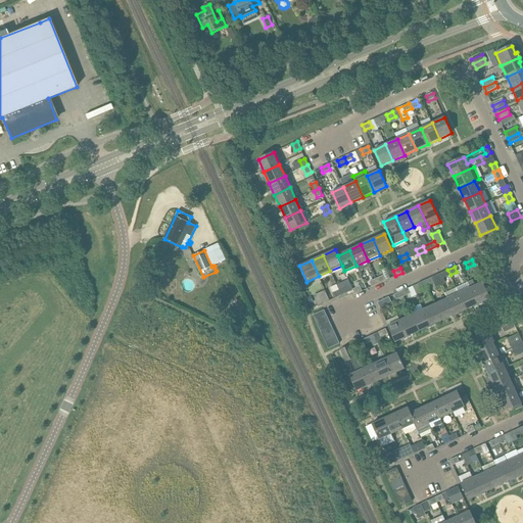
[(443,278),(450,275),(447,270),(441,273),(443,278)]
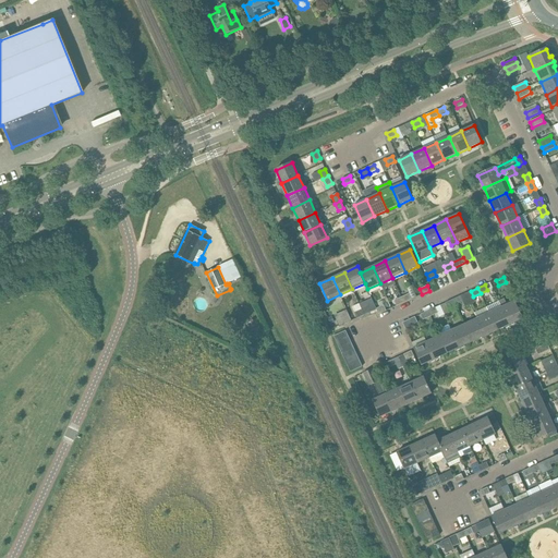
[(404,303),(412,300),(409,294),(402,298),(404,303)]
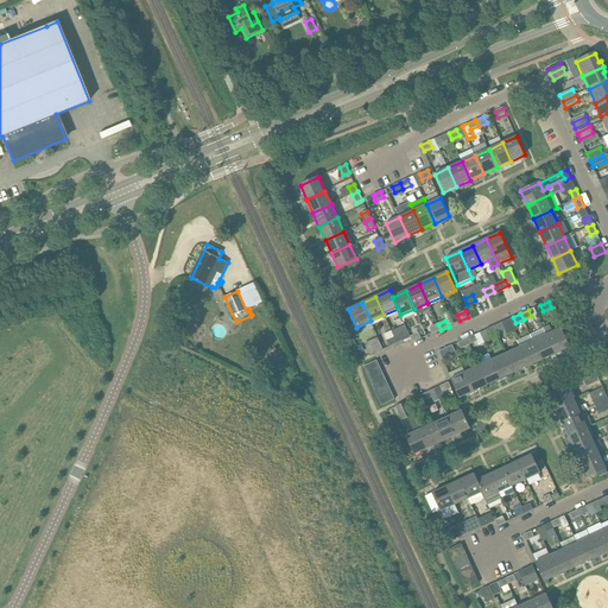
[(494,327),(496,333),(505,329),(501,323),(494,327)]
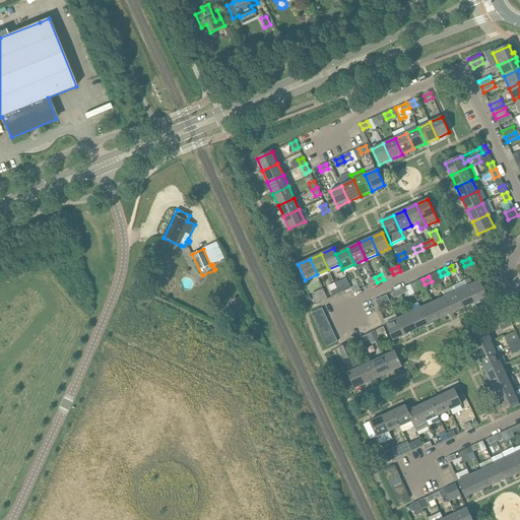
[(370,285),(377,282),(375,277),(368,280),(370,285)]
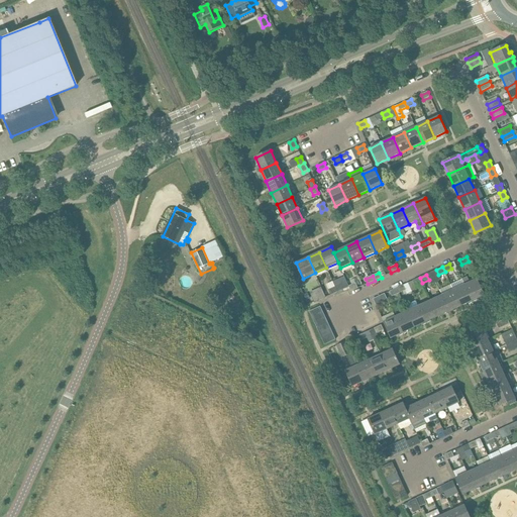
[(462,279),(464,285),(473,302),(478,300),(477,299),(485,295),(477,279),(470,283),(468,277),(462,279)]
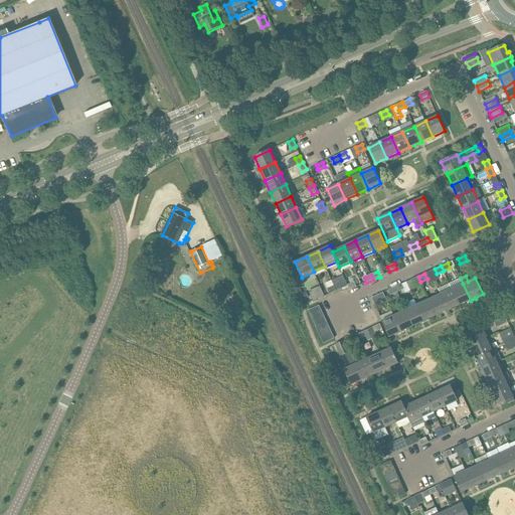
[(413,285),(420,282),(418,277),(411,280),(413,285)]
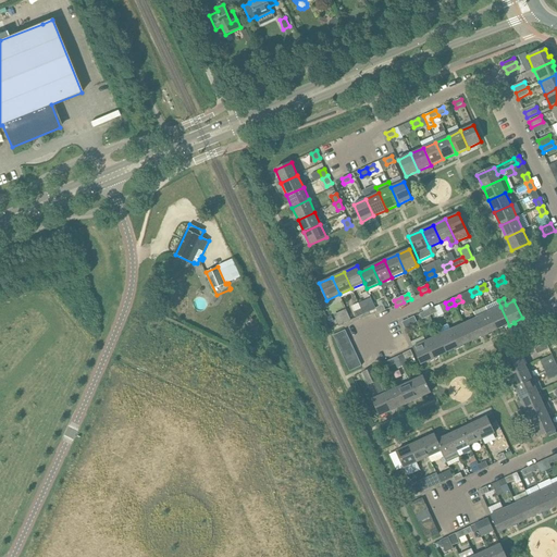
[(379,313),(386,310),(383,305),(375,308),(379,313)]
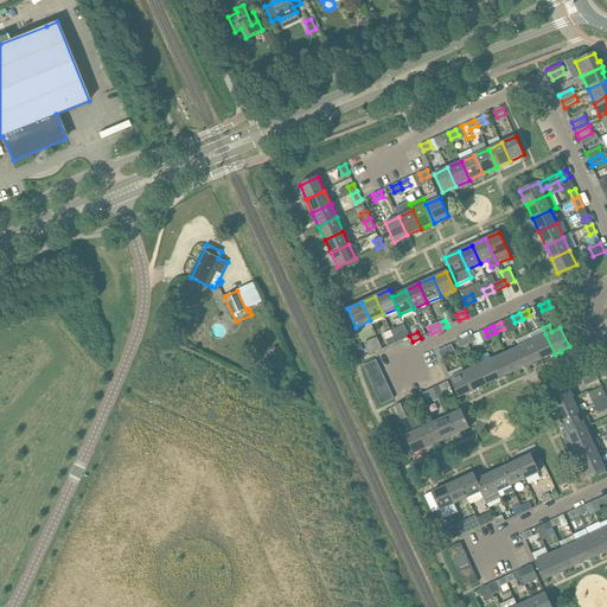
[(396,343),(404,339),(402,333),(394,337),(396,343)]
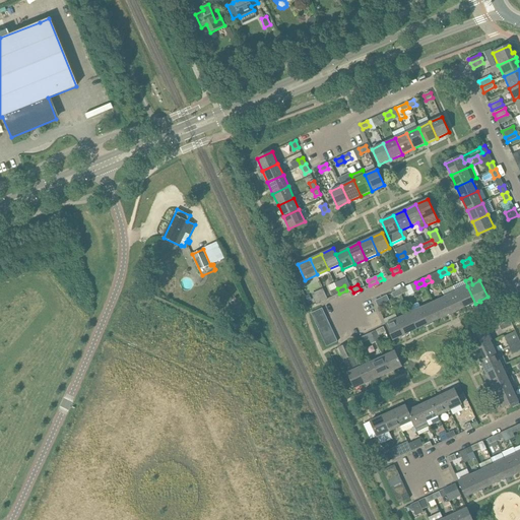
[(399,289),(401,295),(408,291),(405,286),(399,289)]
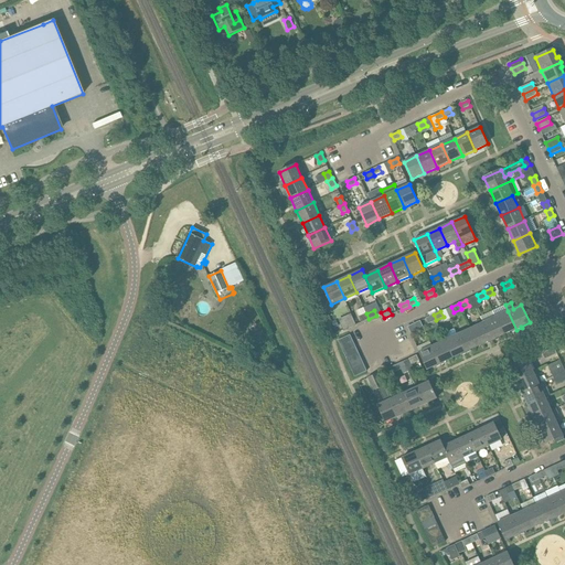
[(503,334),(496,317),(493,311),(480,317),(483,322),(491,341),(497,340),(496,338),(503,334)]
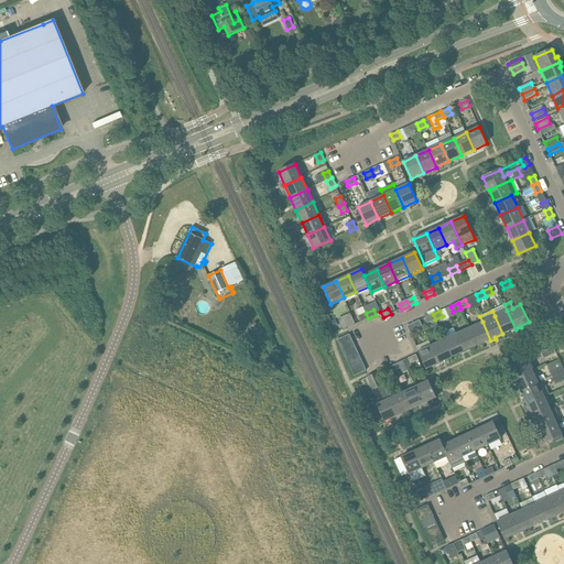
[(511,332),(516,329),(507,311),(495,316),(502,334),(510,331),(511,332)]
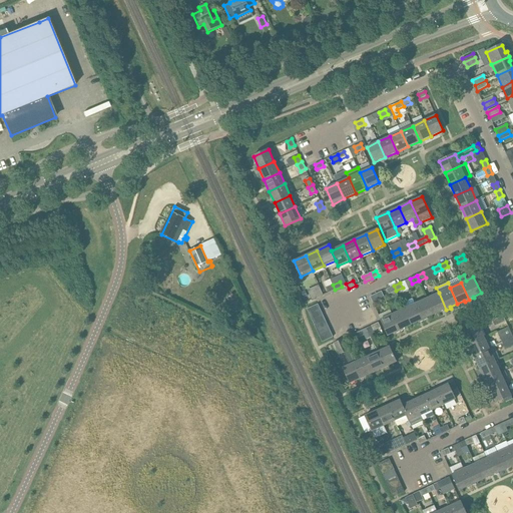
[(329,293),(335,290),(333,285),(326,288),(329,293)]
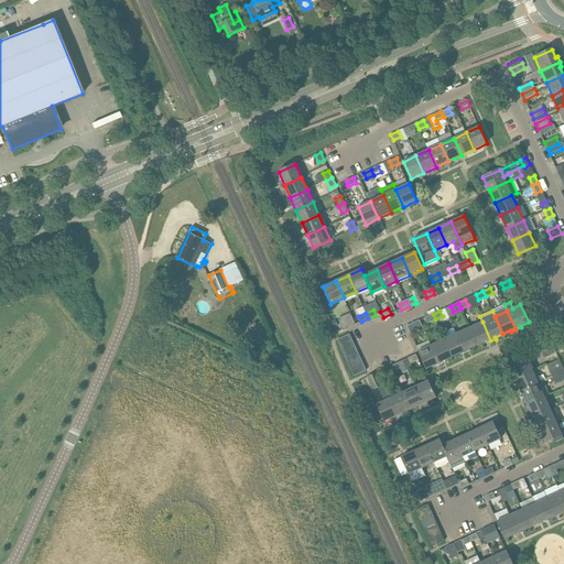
[(427,323),(435,320),(433,314),(425,317),(427,323)]
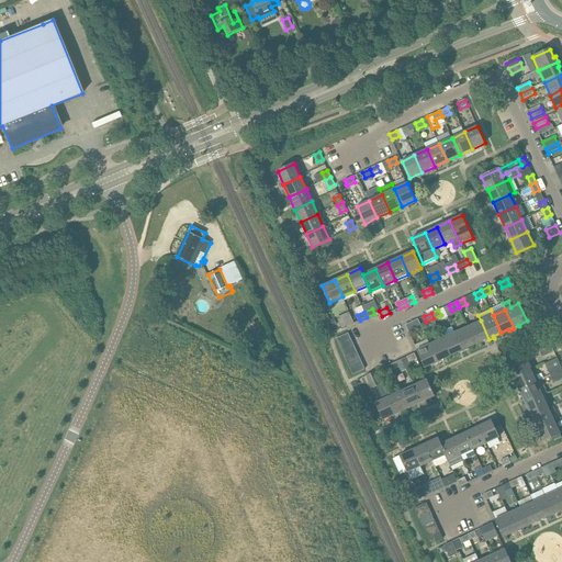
[(341,329),(349,326),(347,321),(339,324),(341,329)]
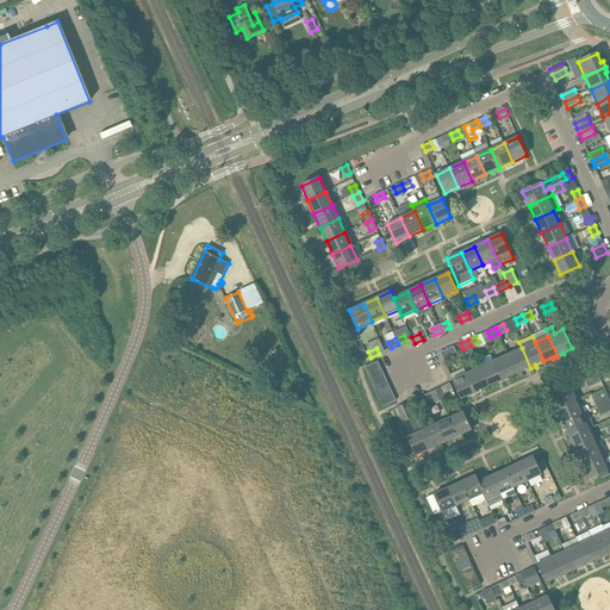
[(526,371),(530,368),(522,348),(508,355),(516,373),(526,369),(526,371)]
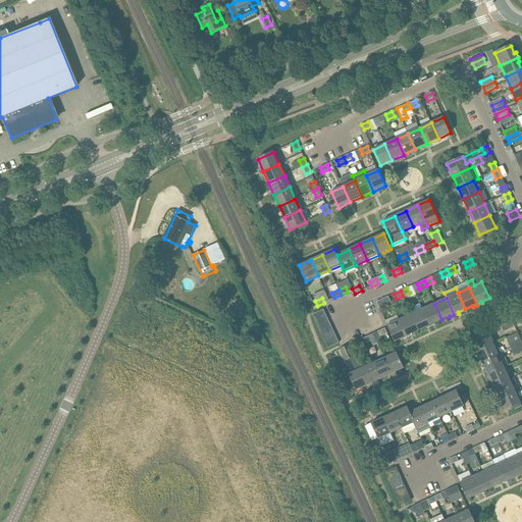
[(377,302),(379,307),(386,304),(383,299),(377,302)]
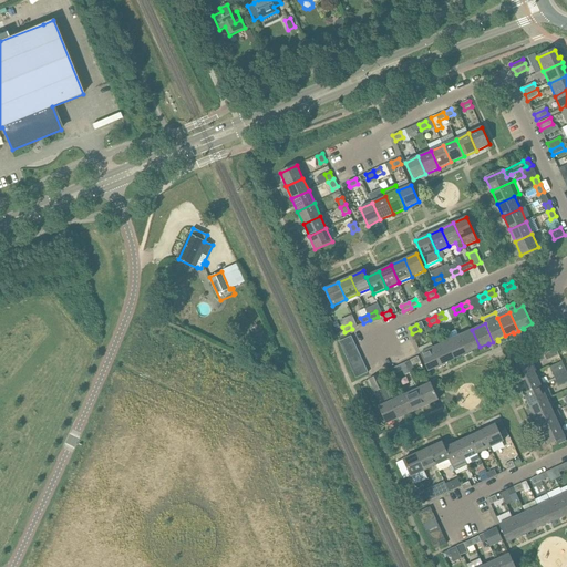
[(472,351),(480,347),(472,330),(460,336),(468,354),(473,352),(472,351)]
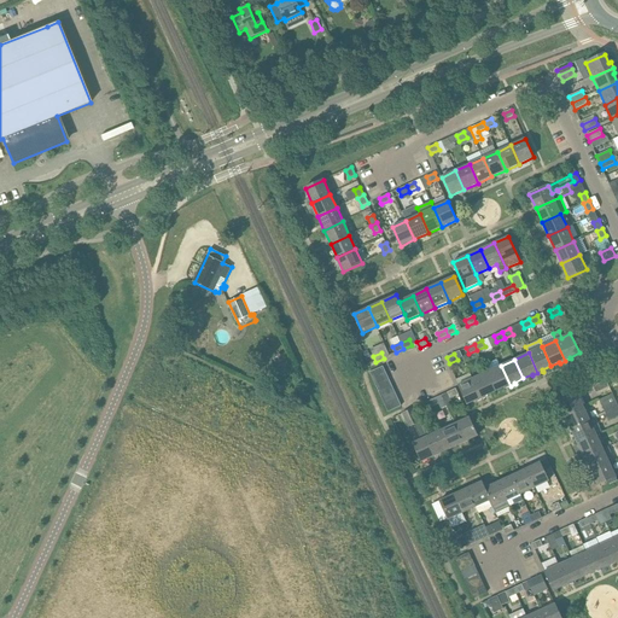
[(373,379),(386,373),(383,366),(371,372),(373,379)]
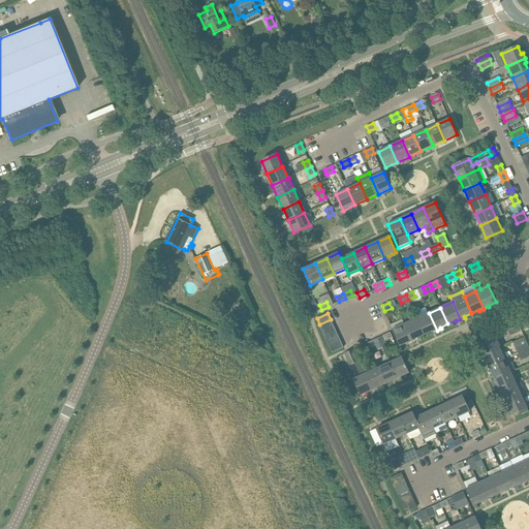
[(432,333),(437,331),(429,313),(416,318),(425,335),(432,332),(432,333)]
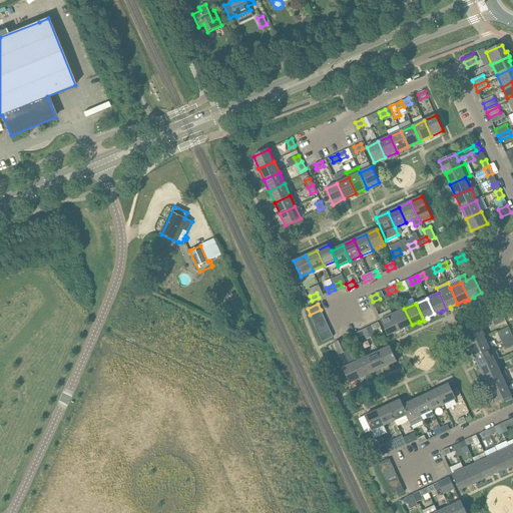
[(404,328),(412,325),(404,309),(393,315),(401,332),(405,330),(404,328)]
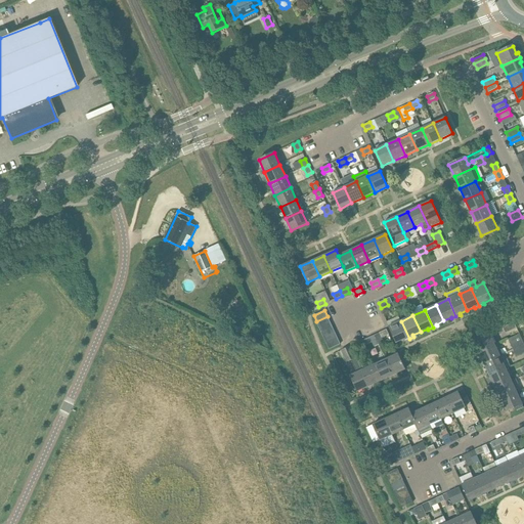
[(511,315),(499,321),(503,328),(514,322),(511,315)]
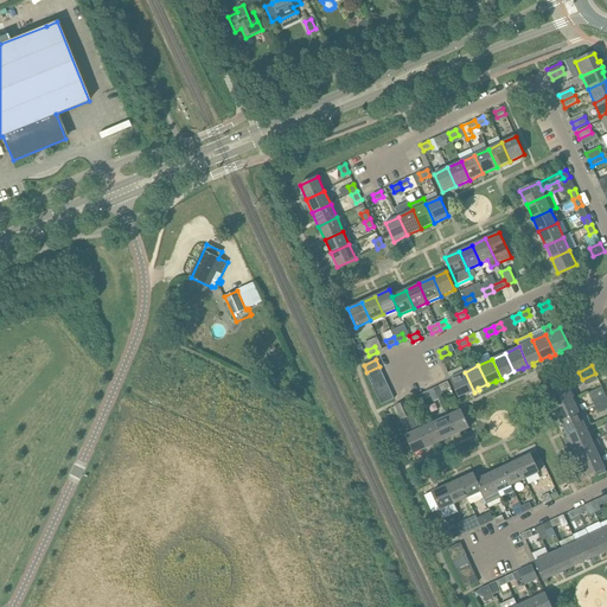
[(370,378),(382,372),(379,366),(366,372),(370,378)]
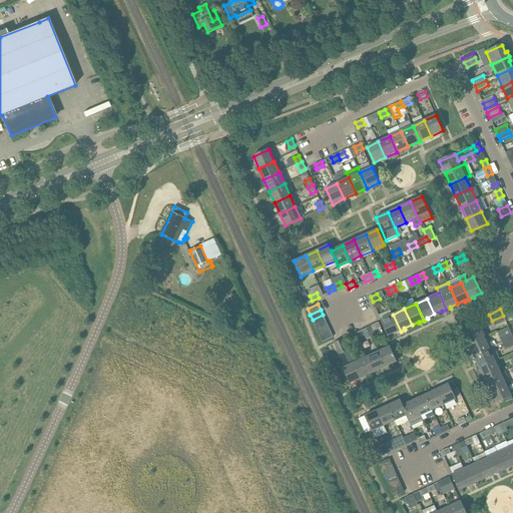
[(315,326),(326,321),(323,315),(313,320),(315,326)]
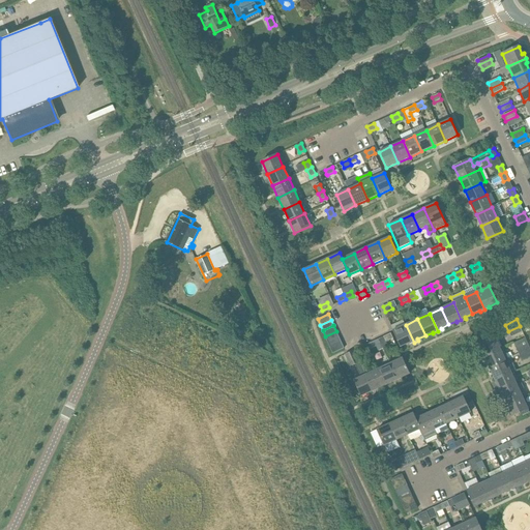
[(409,345),(414,343),(406,325),(393,330),(401,347),(409,343),(409,345)]
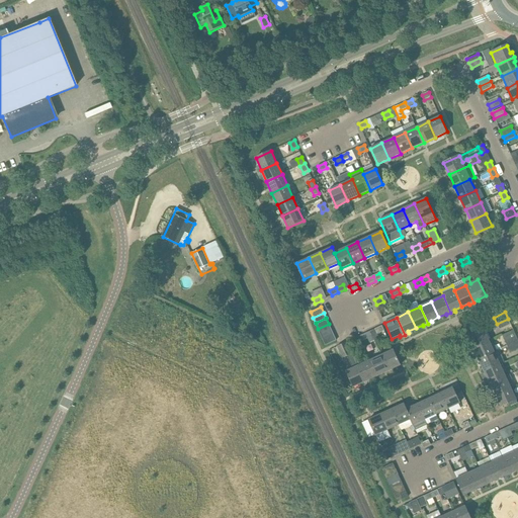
[(508,319),(497,324),(500,330),(511,325),(508,319)]
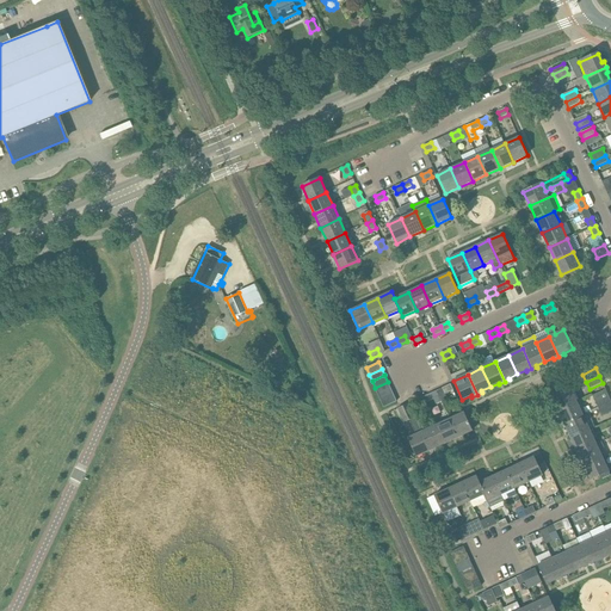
[(378,394),(390,388),(388,382),(375,388),(378,394)]
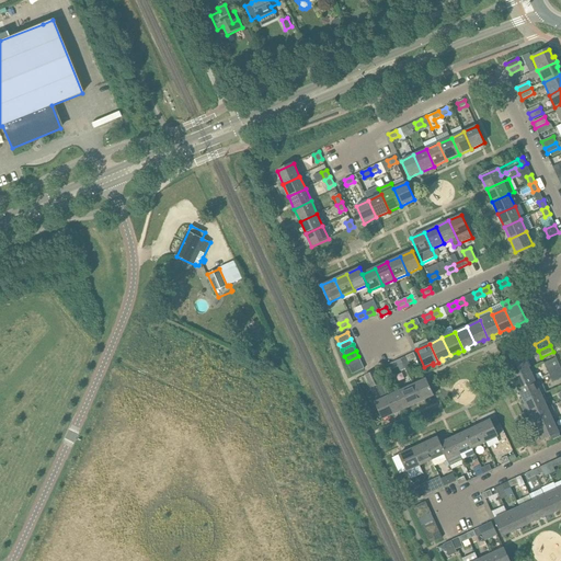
[(409,362),(416,358),(414,353),(407,356),(409,362)]
